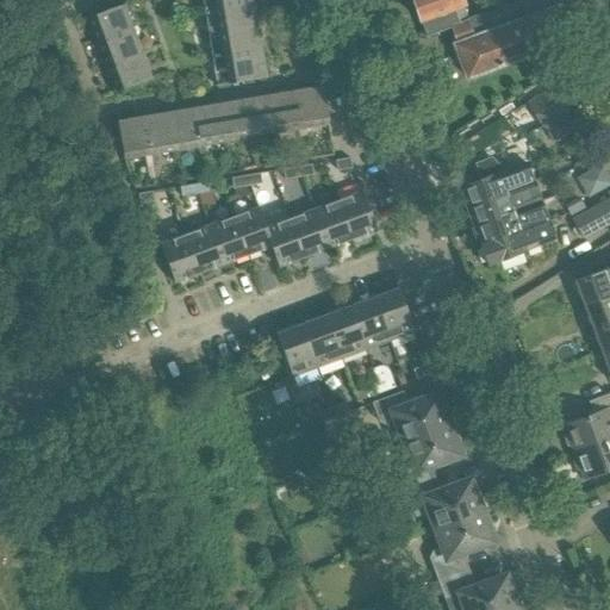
[(251,0),(250,0),(203,8),(207,33),(256,25),(251,0)]
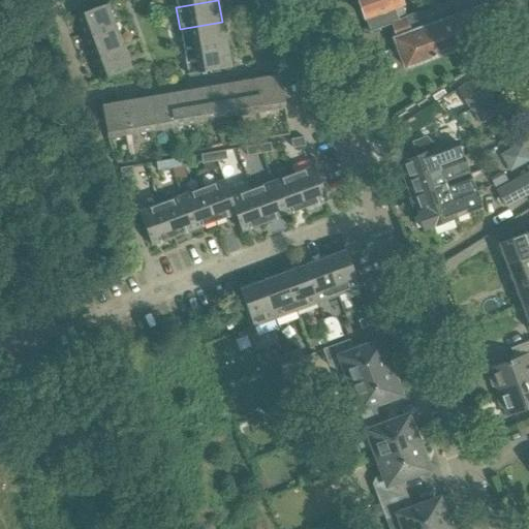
[(398,22),(398,21),(394,10),(402,7),(399,0),(358,0),(370,31),(390,24),(398,22)]
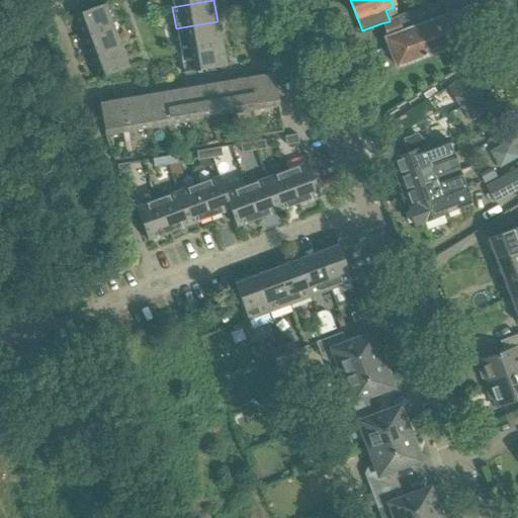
[(480,36),(477,25),(470,9),(489,2),(488,0),(444,0),(390,20),(390,21),(381,23),(386,37),(385,38),(397,67),(480,36)]
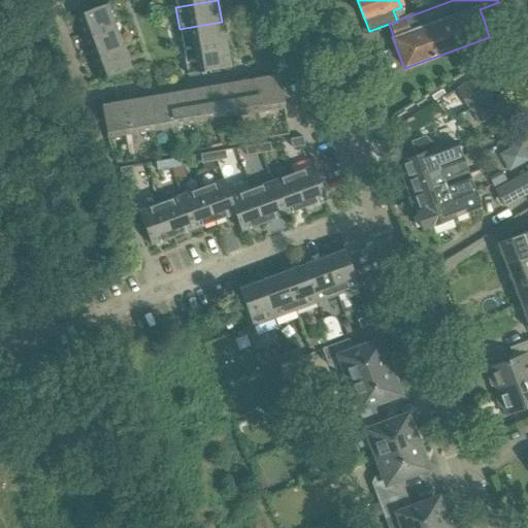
[(84,37),(114,26),(106,4),(76,15),(84,37)]
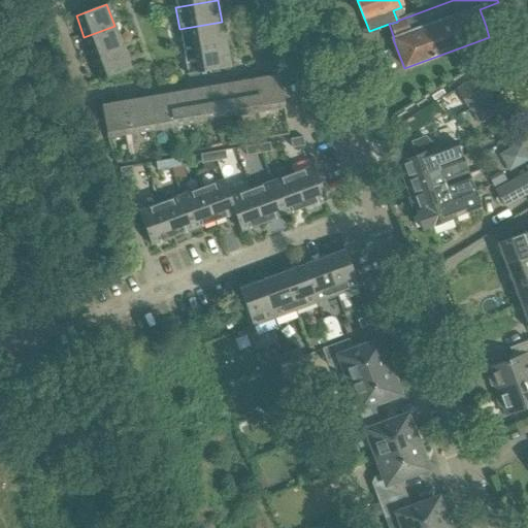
[(184,52),(226,44),(222,22),(179,29),(184,52)]
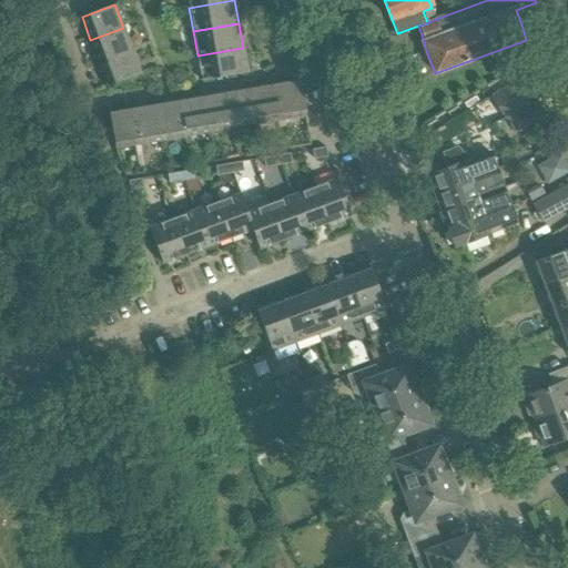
[(123,28),(90,40),(99,62),(132,50),(123,28)]
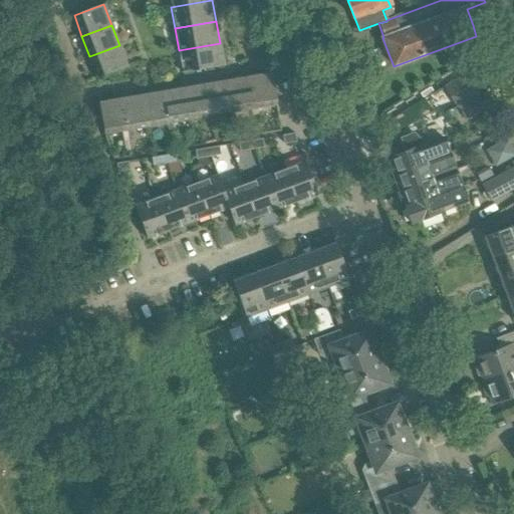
[(513,41),(490,56),(503,77),(513,70),(513,41)]
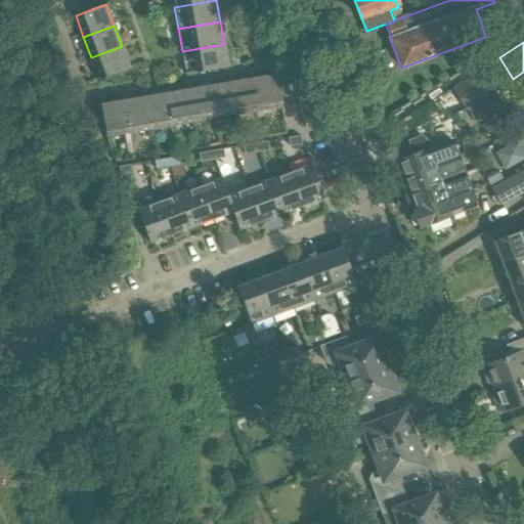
[(224,44),(182,51),(185,74),(228,67),(224,44)]
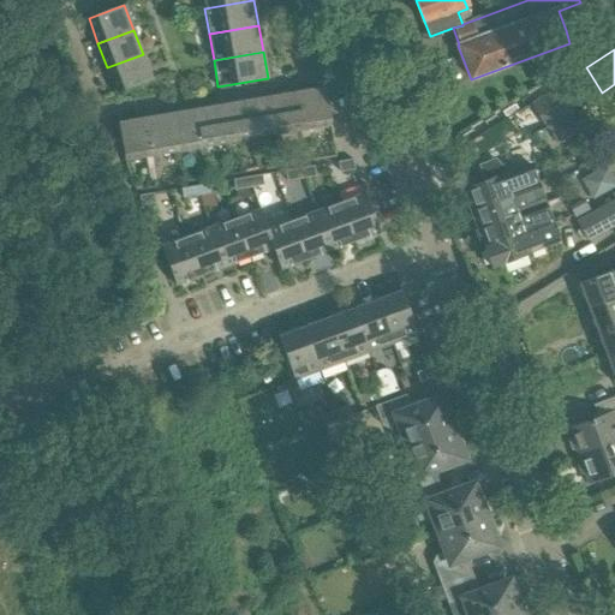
[(143,54),(107,67),(117,93),(151,79),(143,54)]
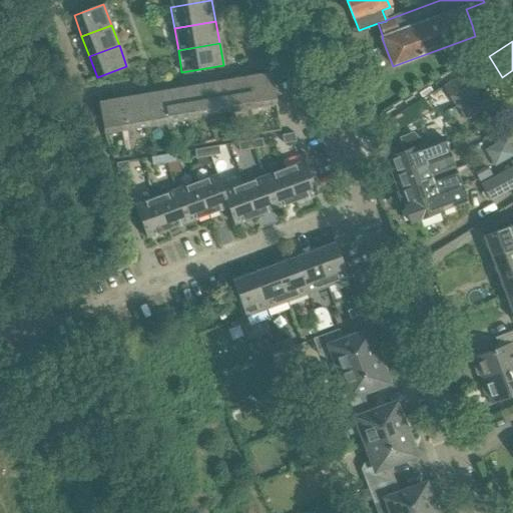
[(444,84),(456,106),(480,92),(468,71),(444,84)]
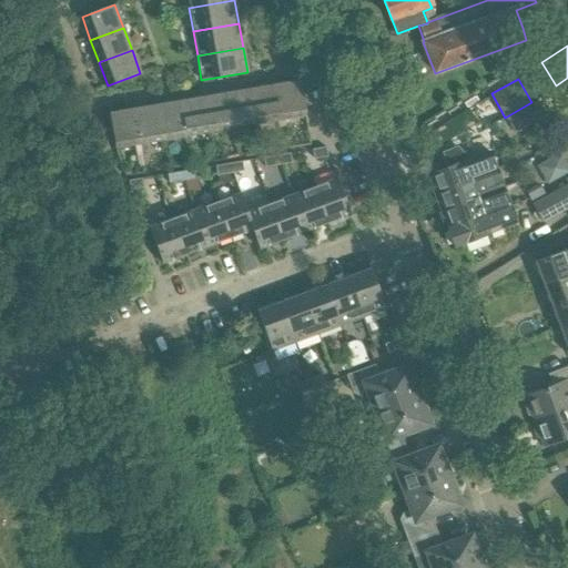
[(276,85),(282,120),(306,115),(300,81),(276,85)]
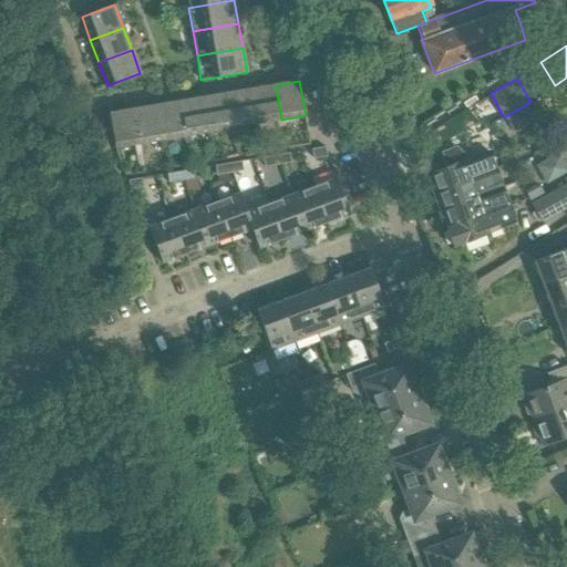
[(258,124),(281,120),(276,85),(251,89),(258,124)]
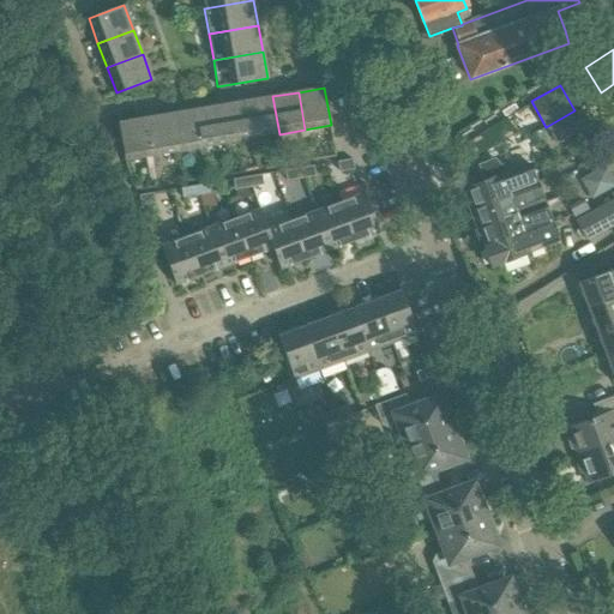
[(247,101),(253,138),(280,134),(272,96),(247,101)]
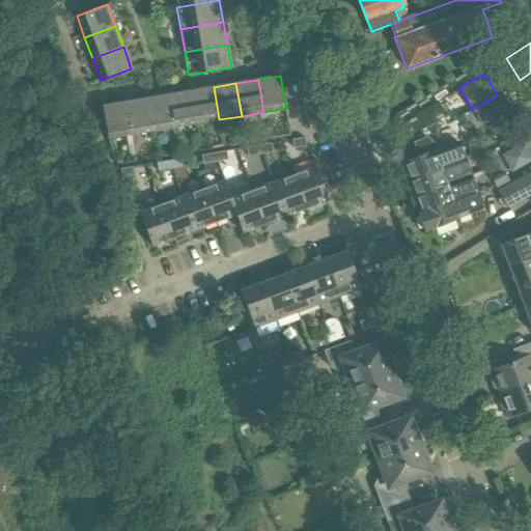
[(197,123),(219,119),(214,87),(191,90),(197,123)]
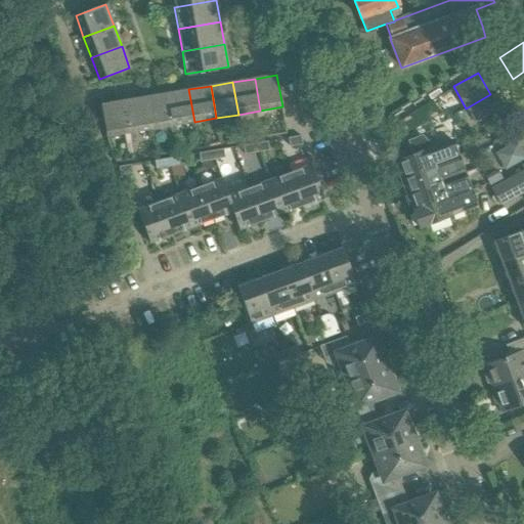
[(167,93),(172,125),(194,122),(188,89),(167,93)]
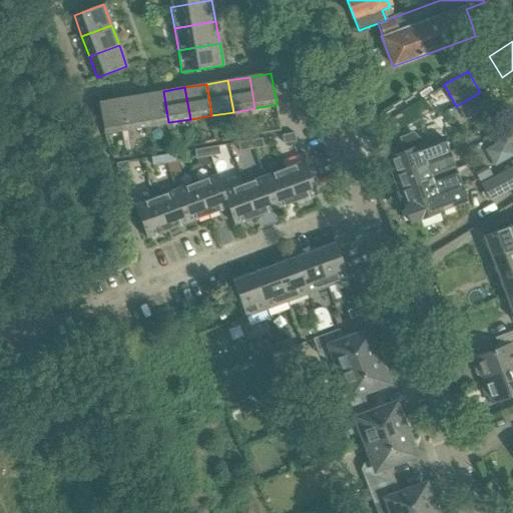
[(147,126),(168,122),(163,91),(141,95),(147,126)]
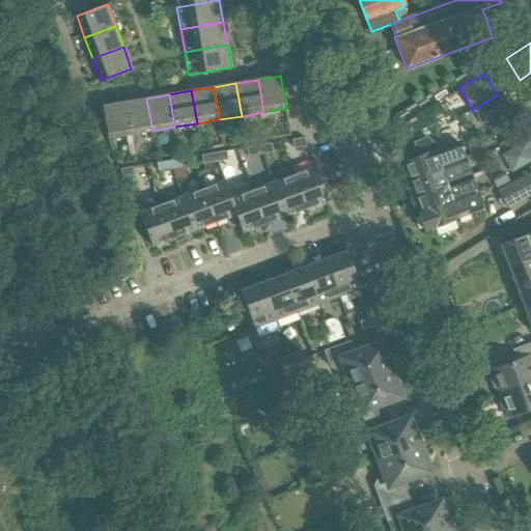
[(124,102),(130,135),(152,131),(146,99),(124,102)]
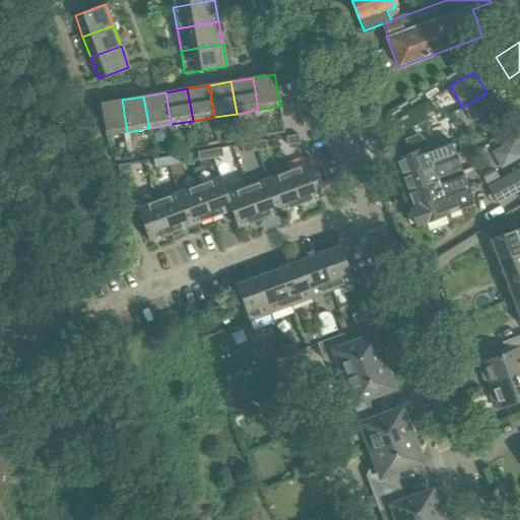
[(106,135),(127,132),(122,100),(101,104),(106,135)]
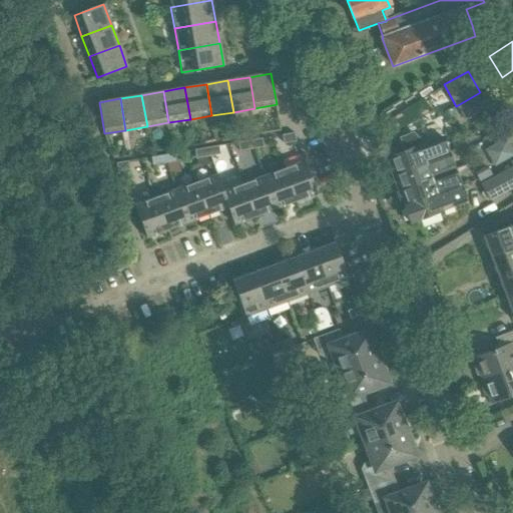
[(284,143),(296,141),(294,133),(282,135),(284,143)]
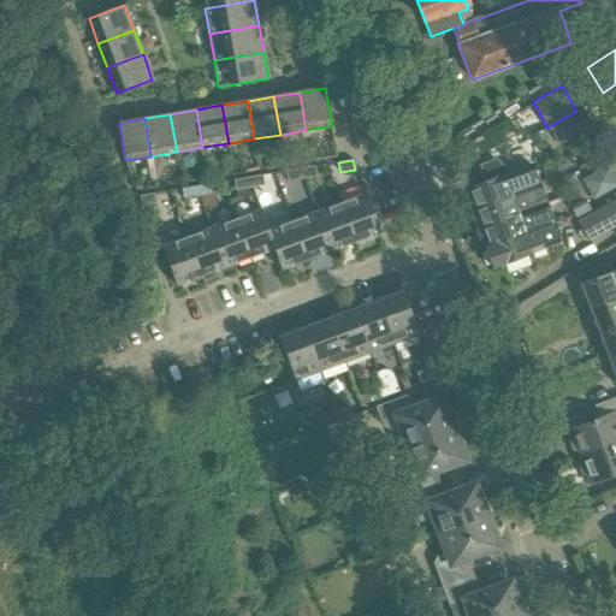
[(507,175),(505,170),(496,160),(481,165),(487,182),(465,190),(472,211),(510,196),(510,195),(523,189),(525,190),(535,187),(538,185),(540,185),(533,165),(507,175)]
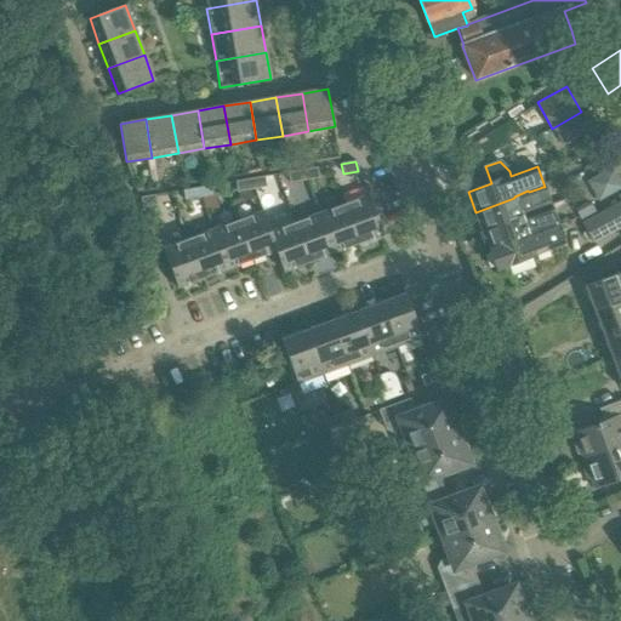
[(302,170),(305,181),(319,178),(317,167),(302,170)]
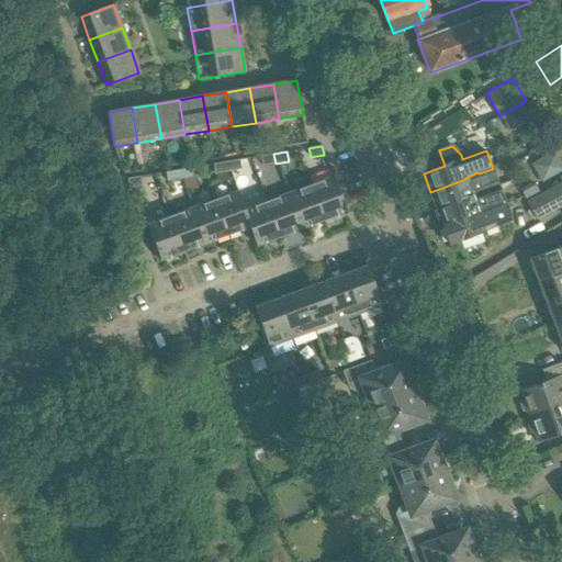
[(262,166),(276,164),(273,154),(261,156),(262,166)]
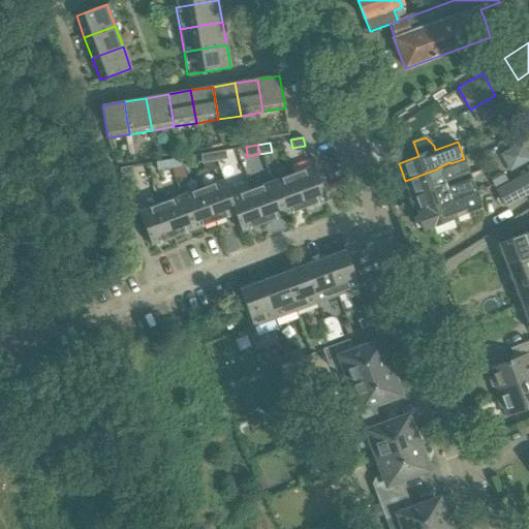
[(213,153),(214,161),(226,159),(225,151),(213,153)]
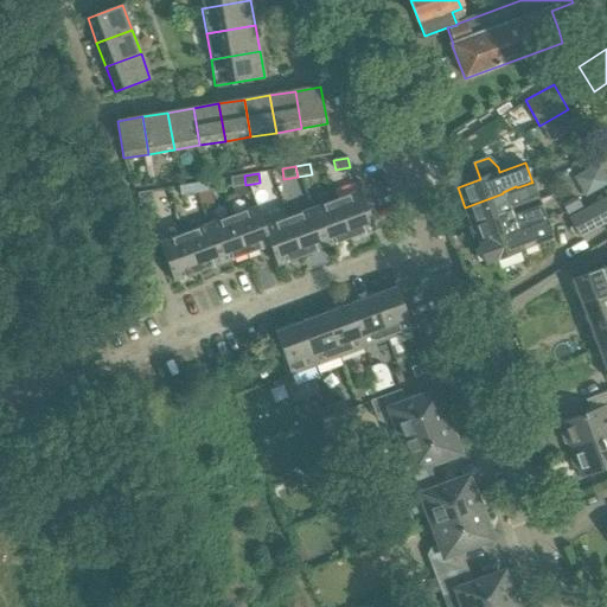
[(246,185),(244,176),(230,178),(231,187),(246,185)]
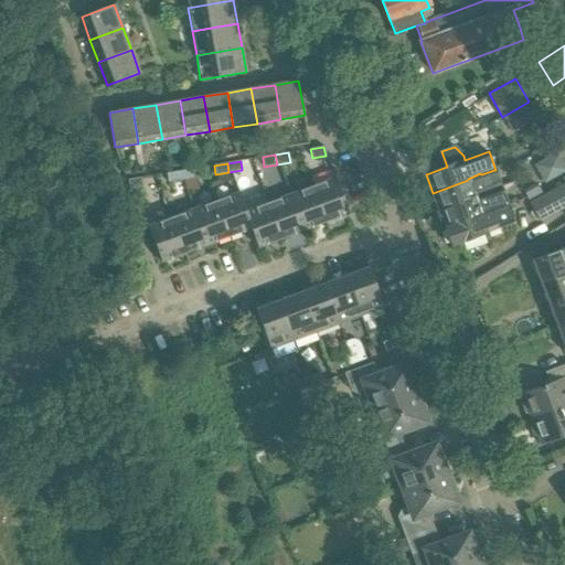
[(180,171),(181,180),(194,178),(192,169),(180,171)]
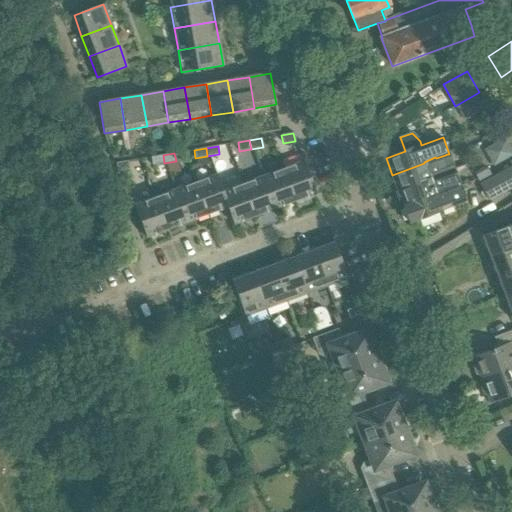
[(392,175),(398,190),(430,178),(454,169),(450,156),(449,154),(447,154),(445,155),(436,158),(435,157),(424,162),(424,163),(392,175)]
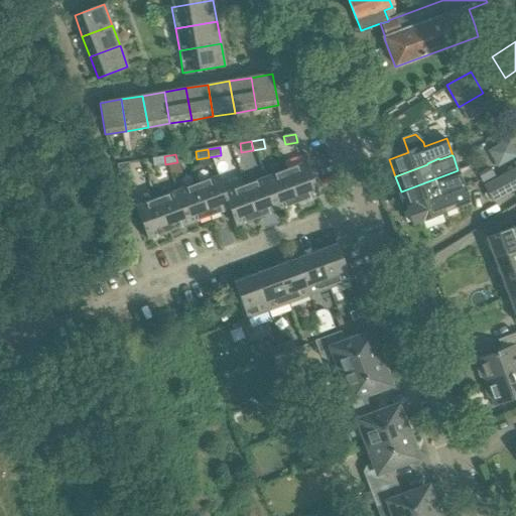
[(153,166),(165,164),(164,156),(152,158),(153,166)]
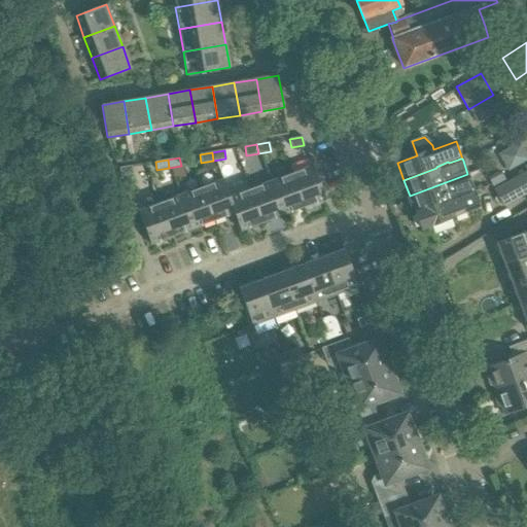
[(119,168),(120,176),(133,174),(132,166),(119,168)]
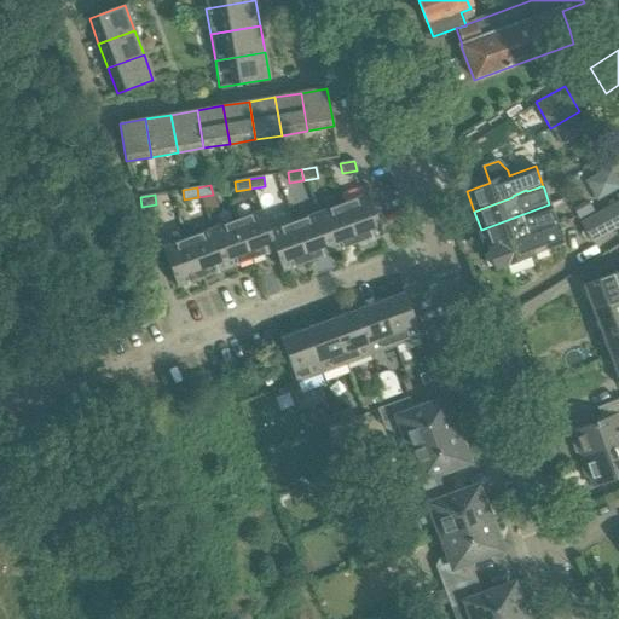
[(342,203),(357,243),(382,233),(368,195),(342,203)]
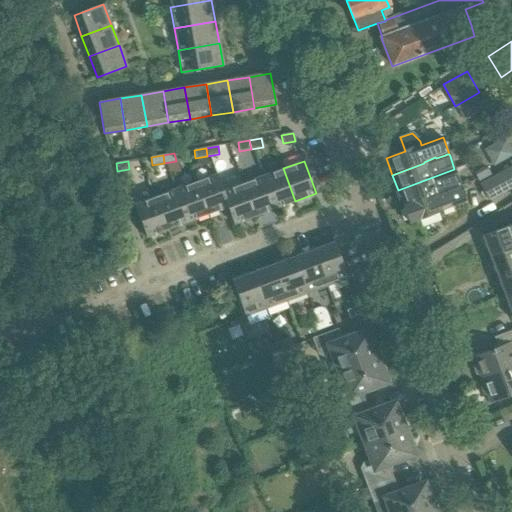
[(489,200),(511,187),(511,166),(480,183),(489,200)]
